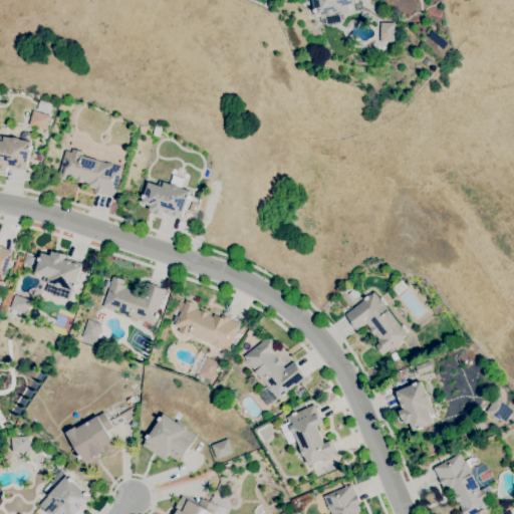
[(327,23),(325,15),(316,17),(312,0),(356,0),(357,3),(348,5),(349,9),(338,12),(340,21),(327,23)]
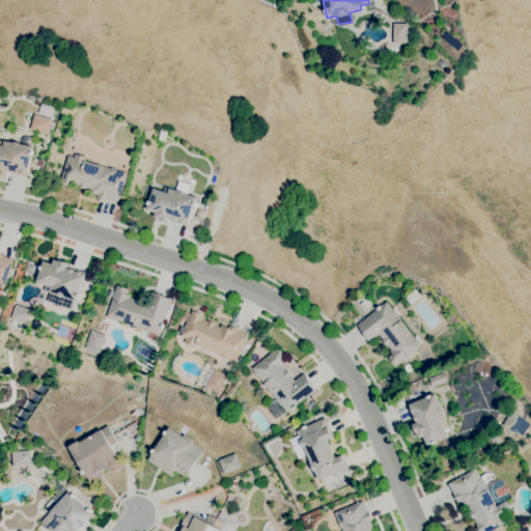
[(312,9),(309,3),(314,1),(317,6),(312,9)]
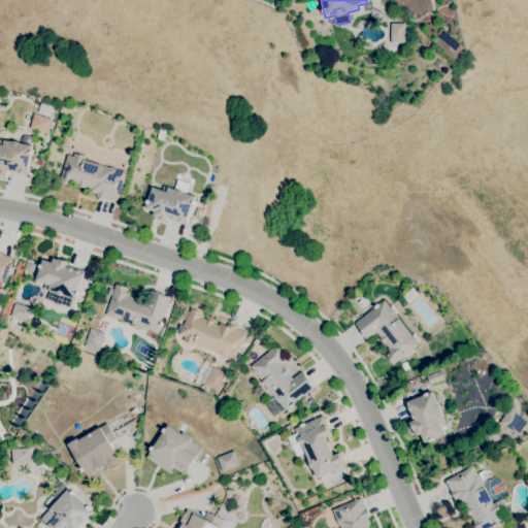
[(403,43),(404,23),(390,23),(389,42),(403,43)]
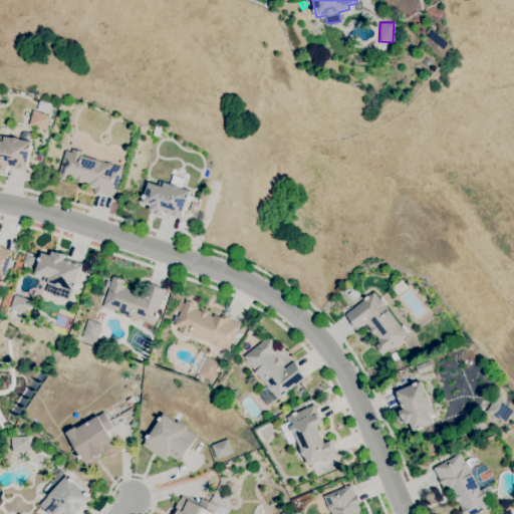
[(49,114),(37,110),(40,100),(52,104),(49,114)]
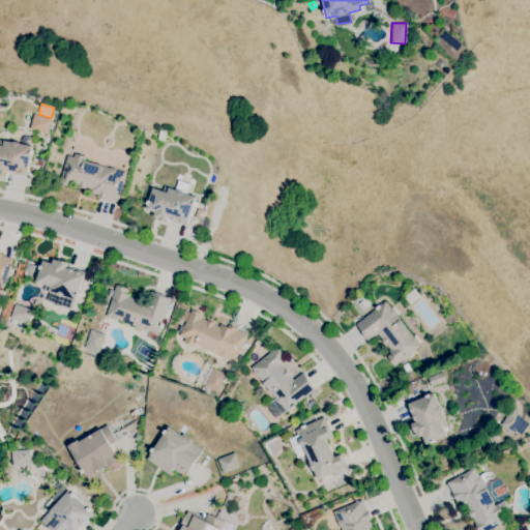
[(29,129),(48,134),(51,118),(32,114),(29,129)]
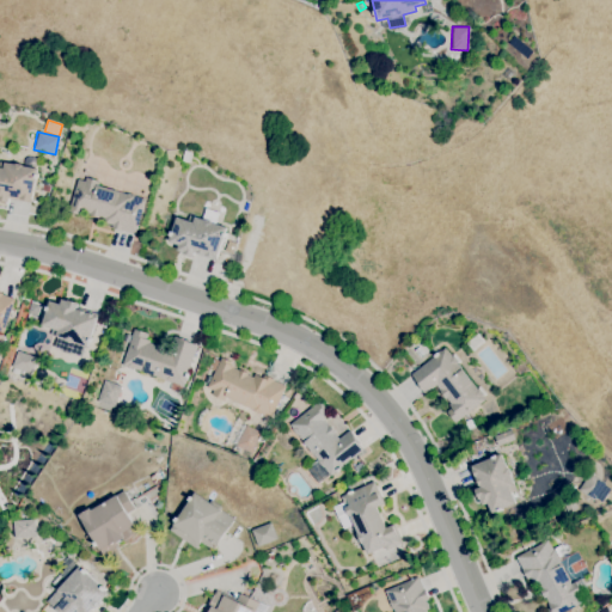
[(190,164),(182,160),(185,150),(194,153),(190,164)]
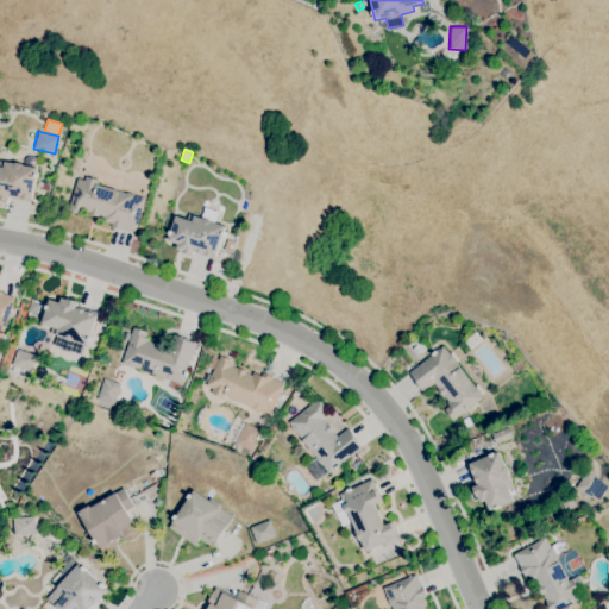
[(8,201),(0,199),(0,161),(16,163),(16,162),(23,164),(38,168),(32,200),(20,199),(22,196),(10,195),(8,201)]
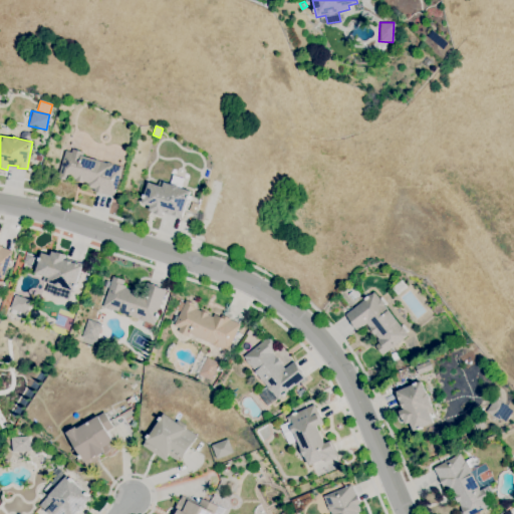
[(113,196),(103,193),(102,194),(93,192),(94,189),(87,187),(88,183),(83,182),(83,184),(75,181),(75,179),(70,178),(70,179),(67,178),(66,181),(57,178),(65,151),(71,153),(72,149),(84,153),(82,156),(106,163),(106,162),(113,164),(113,165),(122,167),(113,196)]
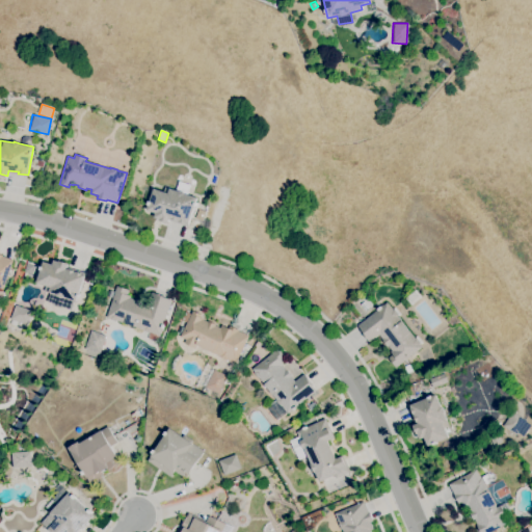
[(186,224),(170,219),(171,218),(169,218),(167,223),(158,220),(159,219),(154,217),(156,213),(147,210),(153,188),(163,191),(165,186),(171,189),(176,190),(179,181),(190,185),(187,194),(197,197),(188,224),(186,223),(186,224)]
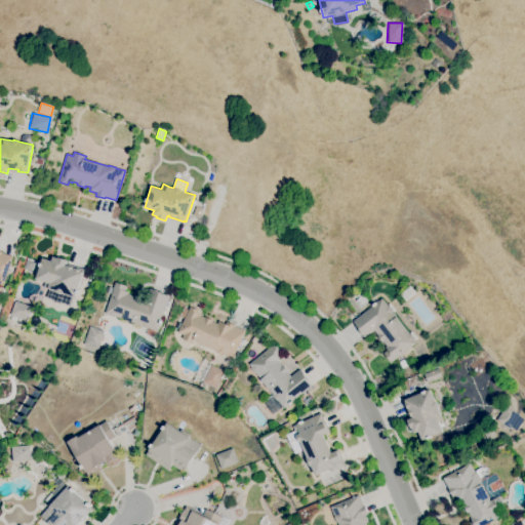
[(200,218),(193,215),(196,206),(203,209),(200,218)]
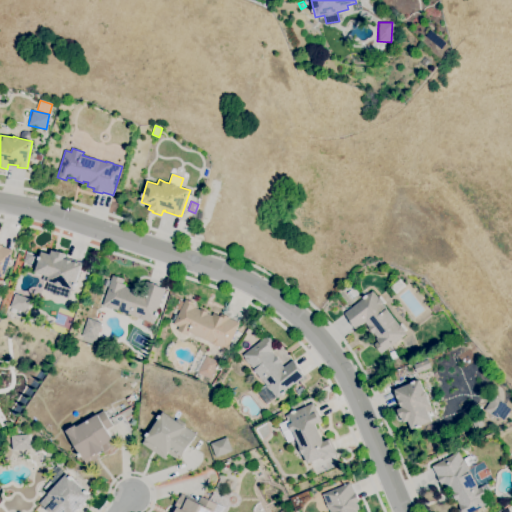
[(3,279),(0,278),(0,245),(2,246),(13,250),(3,279)]
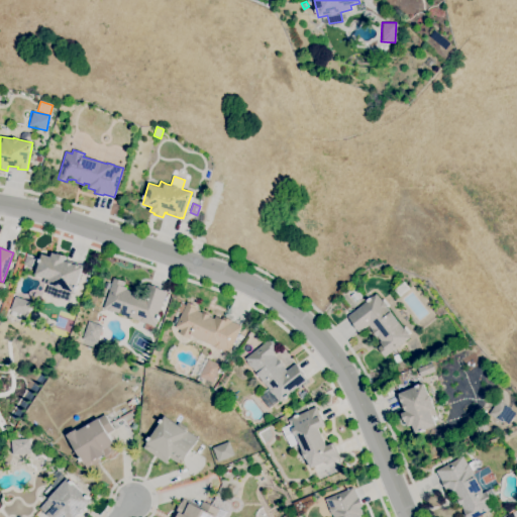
[(69,301),(61,298),(60,300),(52,297),(53,296),(45,293),(48,285),(47,284),(48,279),(34,275),(41,253),(50,256),(53,252),(57,254),(58,252),(67,255),(66,259),(83,265),(83,268),(74,293),(72,292),(69,301)]
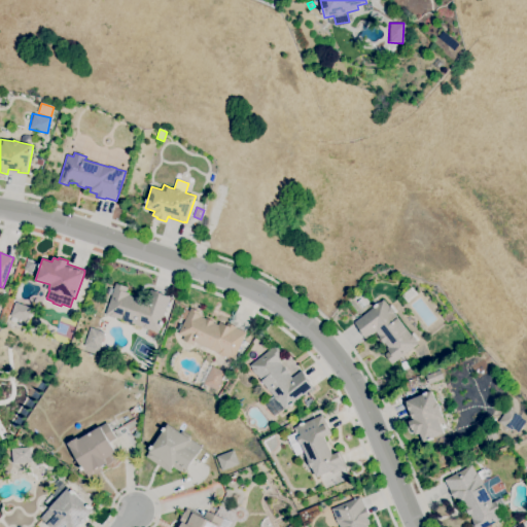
[(159,331),(149,328),(148,329),(142,327),(143,326),(115,317),(115,318),(109,316),(109,315),(105,314),(115,283),(127,287),(126,291),(129,292),(129,294),(147,301),(150,289),(164,294),(170,296),(162,321),(163,321),(162,325),(161,324),(159,331)]
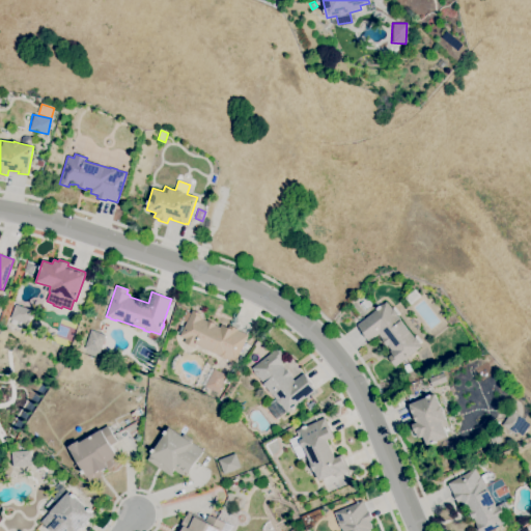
[(411,305),(404,298),(415,289),(421,297),(411,305)]
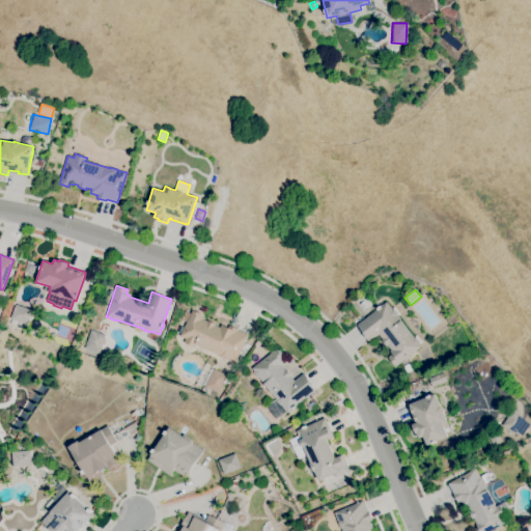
[(395,366),(388,357),(391,354),(389,351),(391,350),(388,345),(387,346),(381,339),(382,338),(379,334),(369,341),(362,333),(363,332),(357,325),(376,309),(376,308),(382,304),(383,305),(386,302),(391,309),(394,306),(400,313),(398,315),(397,314),(397,315),(415,338),(414,336),(417,334),(422,341),(420,343),(419,343),(421,346),(395,366)]
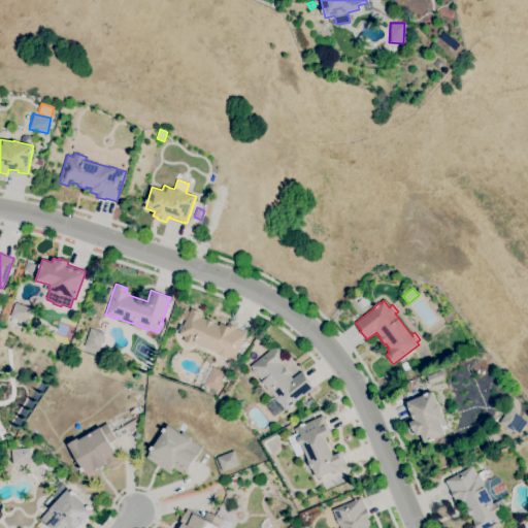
[(27,322),(10,317),(15,302),(32,308),(27,322)]
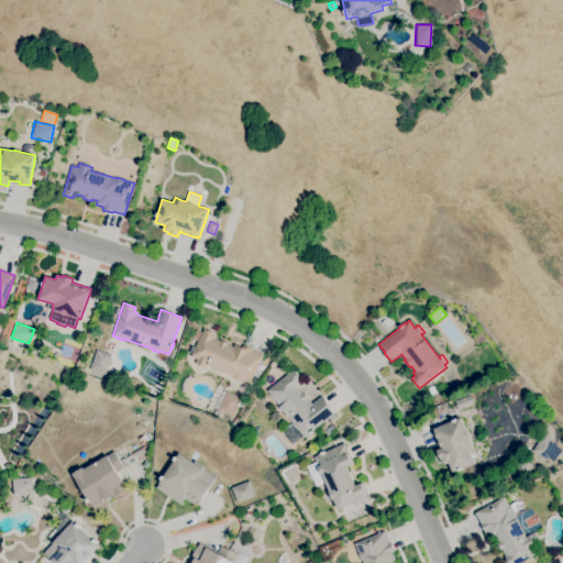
[(249,385),(239,381),(233,378),(233,377),(225,374),(208,365),(206,368),(195,363),(196,360),(190,356),(198,341),(191,338),(196,329),(201,332),(203,328),(212,333),(211,335),(216,337),(214,338),(220,341),(220,340),(229,343),(228,344),(233,346),(234,344),(241,348),(243,344),(253,349),(253,350),(264,355),(249,385)]
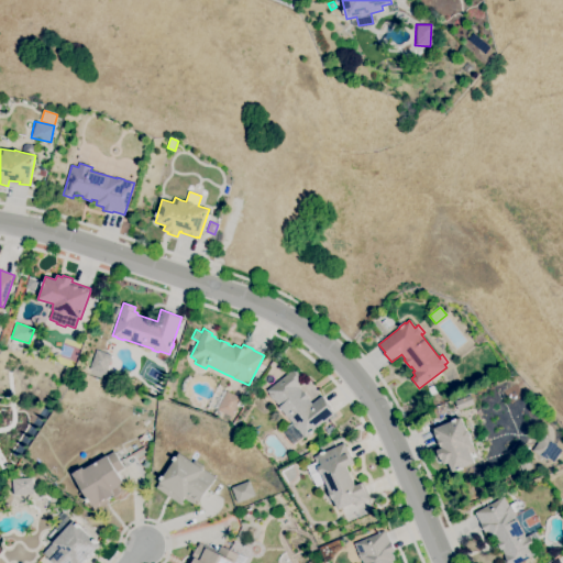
[(106,374),(89,367),(96,349),(112,355),(106,374)]
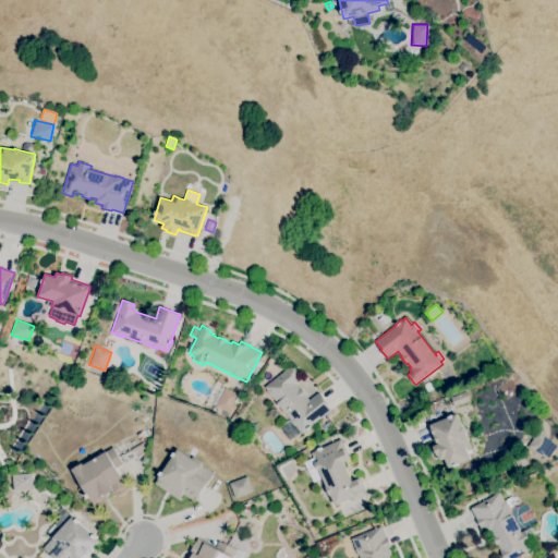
[(301,434),(294,425),(293,426),(289,420),(289,419),(271,396),(270,397),(266,391),(267,390),(265,386),(290,366),(292,368),(293,367),(298,374),(298,375),(299,376),(295,379),(298,383),(296,384),(300,388),(301,387),(306,395),(305,395),(308,400),(319,391),(328,403),(327,404),(331,410),(301,434)]
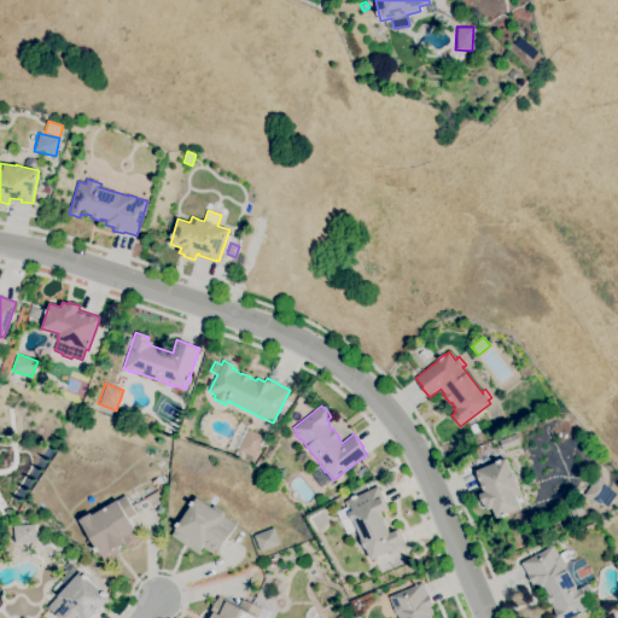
[(559,441),(553,431),(566,421),(572,431),(559,441)]
